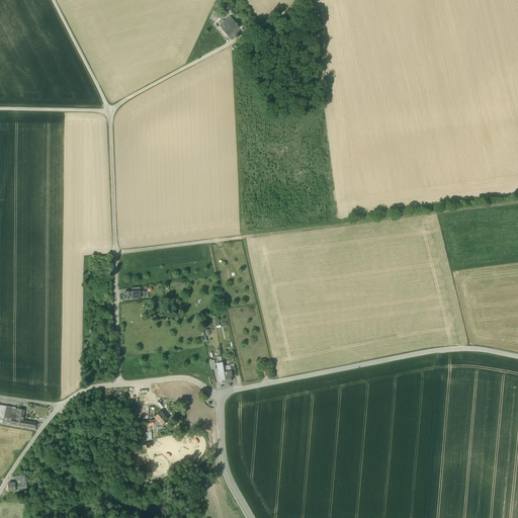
[(222,29),(234,20),(231,16),(219,26),(222,29)]
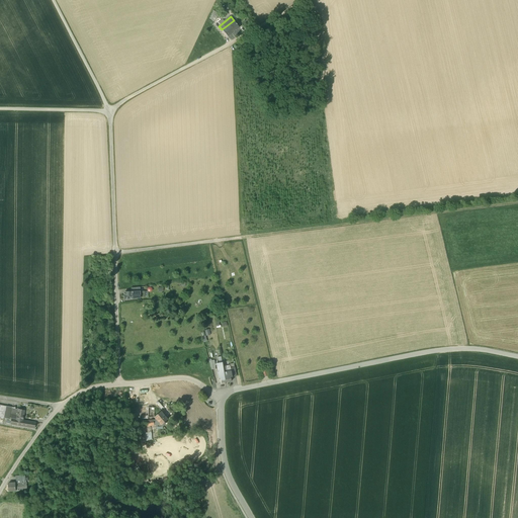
[(239,27),(234,20),(222,29),(228,36),(239,27)]
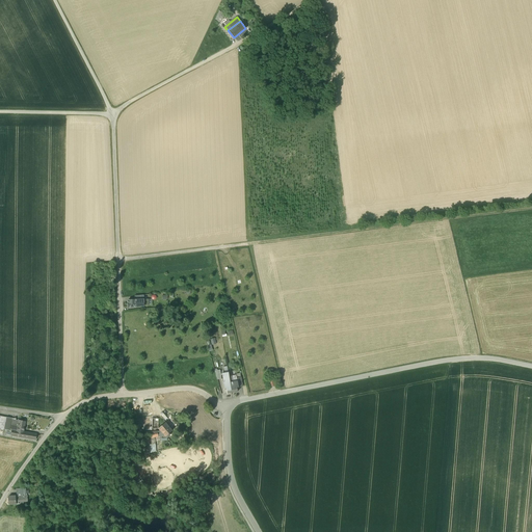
[(228,373),(222,374),(224,389),(227,389),(227,394),(231,393),(230,382),(229,376),(228,373)]
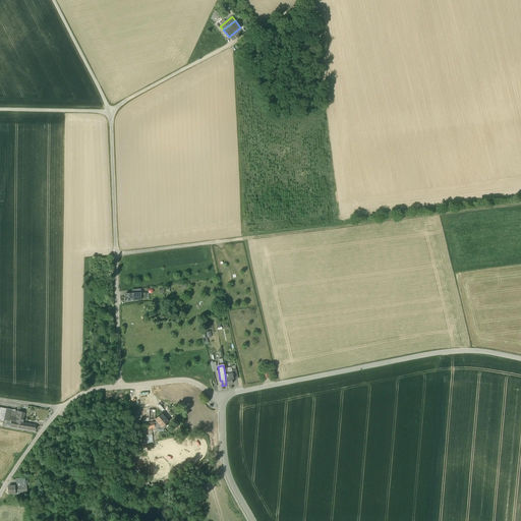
[(227,374),(225,374),(226,385),(232,384),(232,380),(233,380),(232,373),(227,374)]
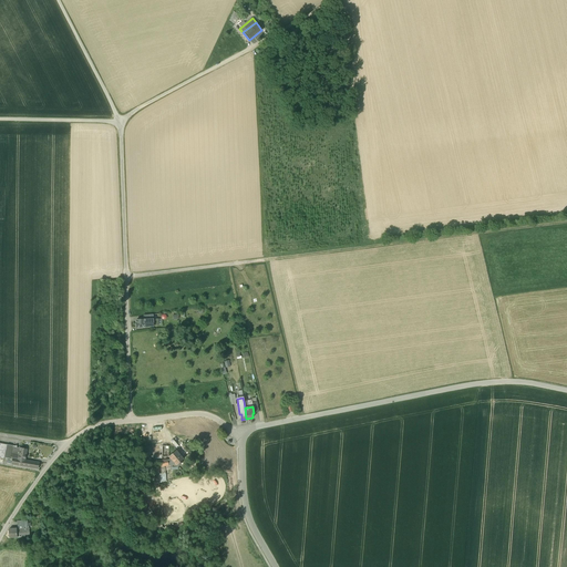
[(14,446),(0,443),(0,456),(10,459),(12,460),(12,464),(17,465),(38,468),(39,463),(31,462),(31,463),(24,461),(27,450),(21,449),(20,447),(20,449),(17,447),(17,446),(14,445),(14,446)]
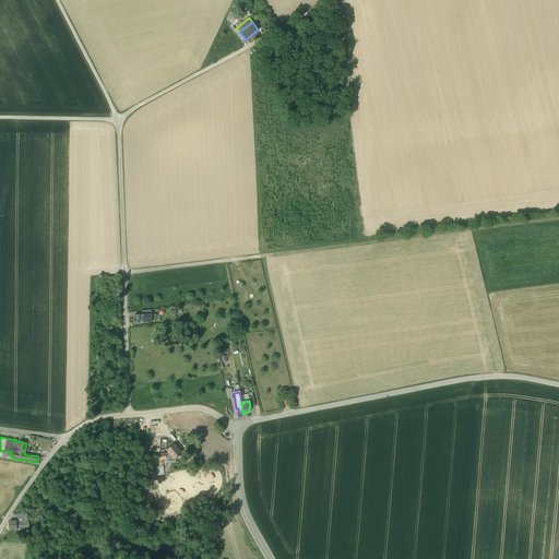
[(174,444),(166,450),(167,451),(167,453),(165,453),(166,459),(174,459),(175,461),(179,458),(177,455),(181,452),(174,444)]
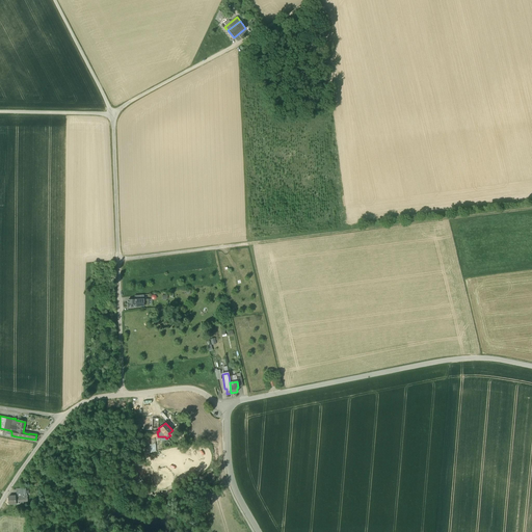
[(23,493),(17,493),(17,495),(15,495),(15,497),(8,497),(8,504),(28,503),(27,495),(26,495),(26,488),(23,488),(23,493)]
